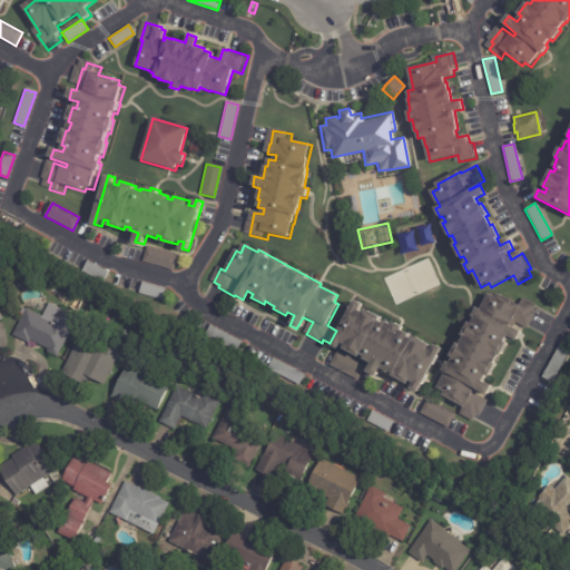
[(174,272),(143,262),(147,247),(178,256),(174,272)]
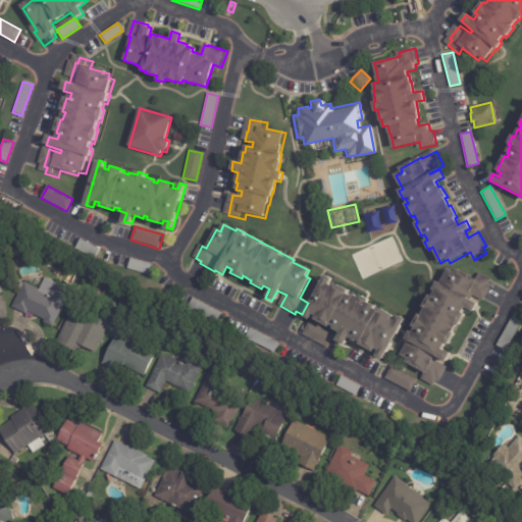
[(20,260),(19,262),(16,264),(14,262),(12,260),(14,257),(16,256),(19,257),(20,260)]
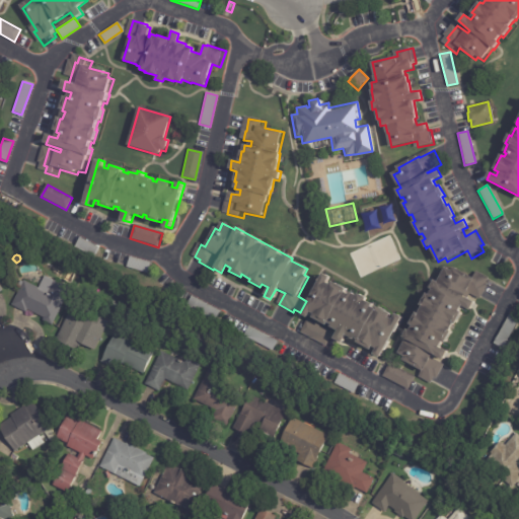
[(146,273),(126,268),(129,257),(149,263),(146,273)]
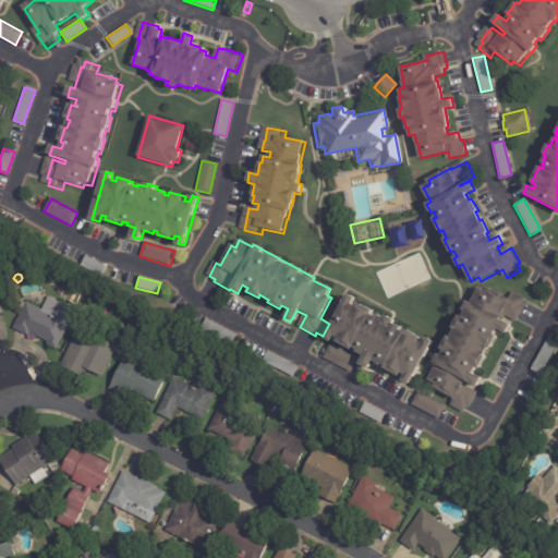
[(529,303),(526,306),(529,307),(521,323),(506,315),(501,320),(511,326),(507,334),(498,329),(495,335),(497,337),(490,350),(488,349),(484,356),(486,358),(480,370),(477,368),(474,374),(482,378),(477,387),(473,385),(471,388),(482,393),(474,409),(471,408),(468,413),(455,407),(458,400),(436,388),(438,385),(431,380),(439,366),(435,364),(439,355),(441,356),(445,351),(441,349),(448,337),(450,338),(455,329),(453,328),(460,316),(463,317),(466,312),(464,310),(469,302),(473,304),(481,288),(488,292),(490,289),(512,301),(517,293),(530,300),(529,303)]
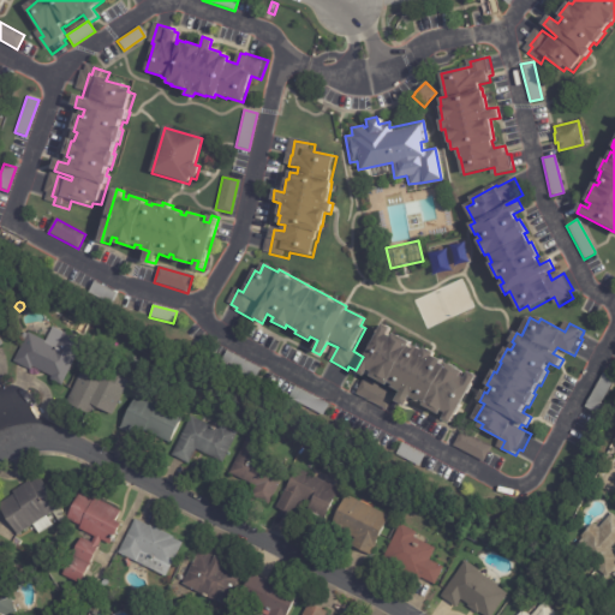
[(431,352),(436,354),(435,357),(465,372),(463,376),(466,380),(470,372),(478,377),(452,425),(445,421),(448,415),(443,412),(441,416),(424,406),(427,402),(422,400),(421,402),(411,398),(406,407),(398,402),(401,393),(393,389),(394,386),(390,383),(388,386),(371,377),(374,372),(369,370),(365,377),(358,372),(384,324),(393,329),(388,336),(393,338),(394,334),(412,344),(411,347),(415,348),(416,346),(424,351),(425,348),(431,352)]
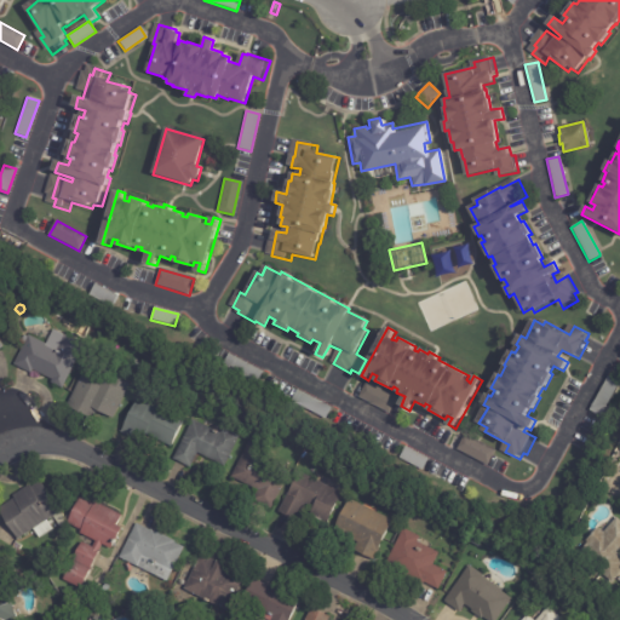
[(61,389),(49,383),(50,380),(34,372),(33,375),(12,366),(23,344),(19,342),(23,336),(27,338),(27,336),(45,345),(52,331),(82,345),(61,389)]
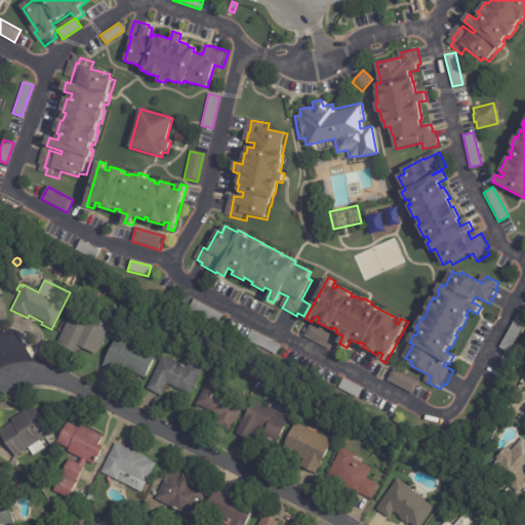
[(110,326),(95,356),(79,347),(74,355),(56,345),(69,320),(80,326),(82,321),(92,326),(95,319),(110,326)]
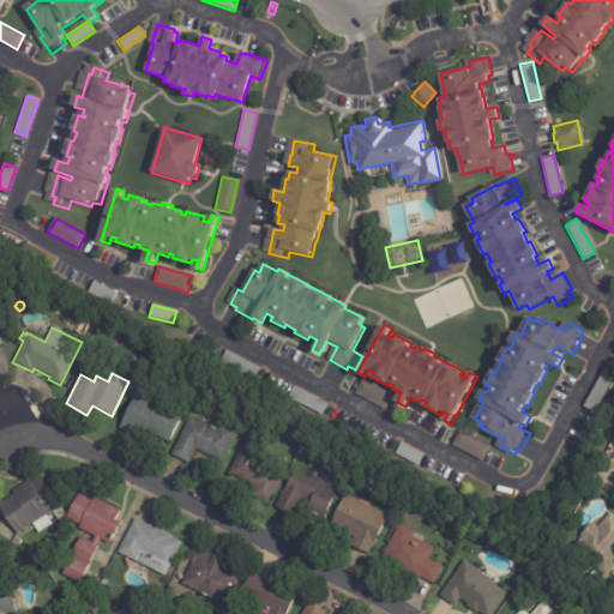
[(613,379),(594,413),(583,407),(601,373),(613,379)]
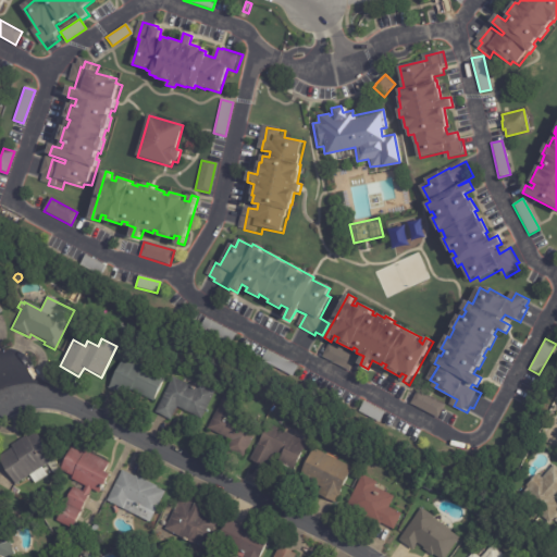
[(329,343),(356,357),(349,371),(322,357),(329,343)]
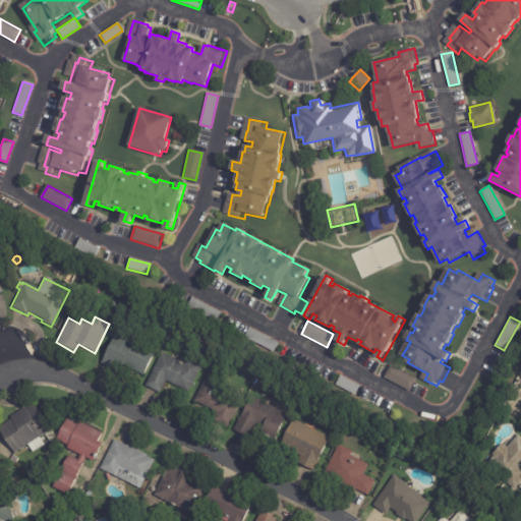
[(113,370),(102,365),(117,335),(139,346),(139,347),(155,354),(143,375),(122,365),(118,373),(113,370)]
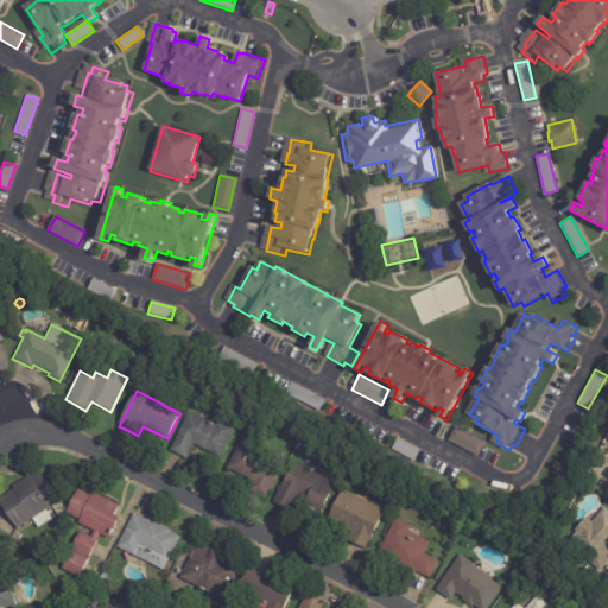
[(234,429),(219,458),(192,445),(185,460),(169,451),(188,412),(215,425),(217,420),(234,429)]
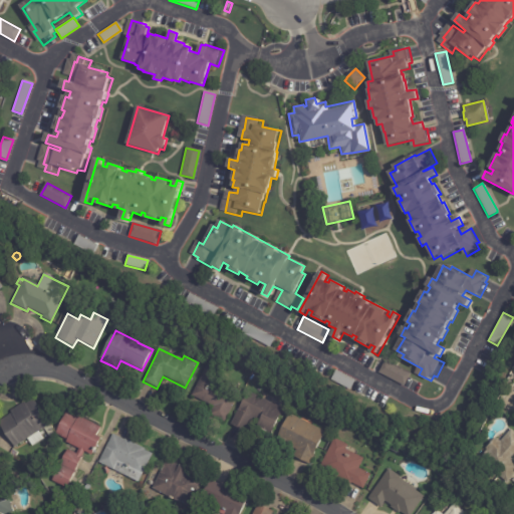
[(404,386),(377,372),(384,360),(410,373),(404,386)]
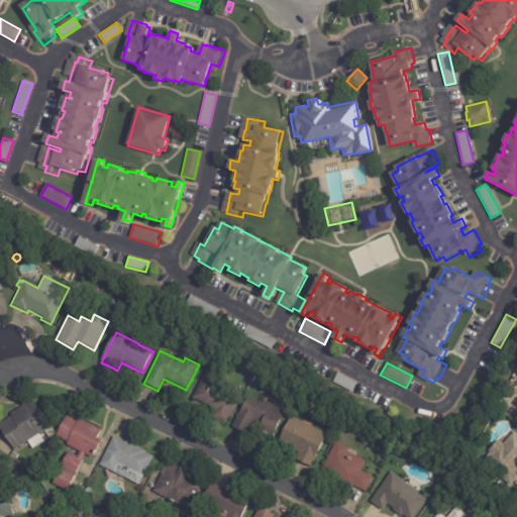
[(223,424),(209,417),(213,409),(192,398),(207,368),(220,375),(215,384),(238,396),(224,425),(223,424)]
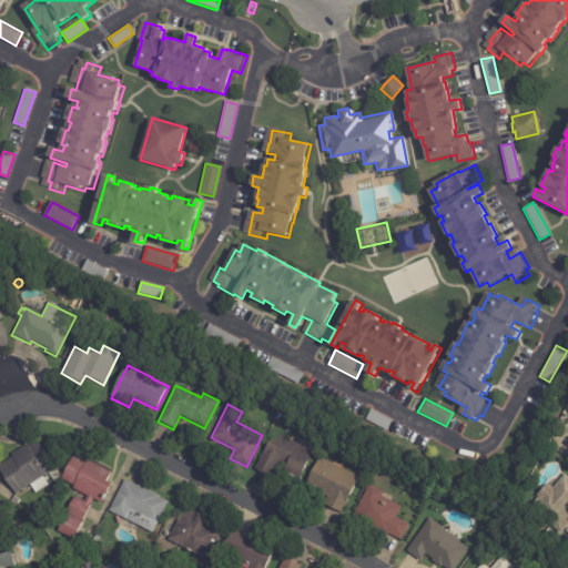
[(386,430),(385,432),(365,421),(371,409),(391,421),(386,430)]
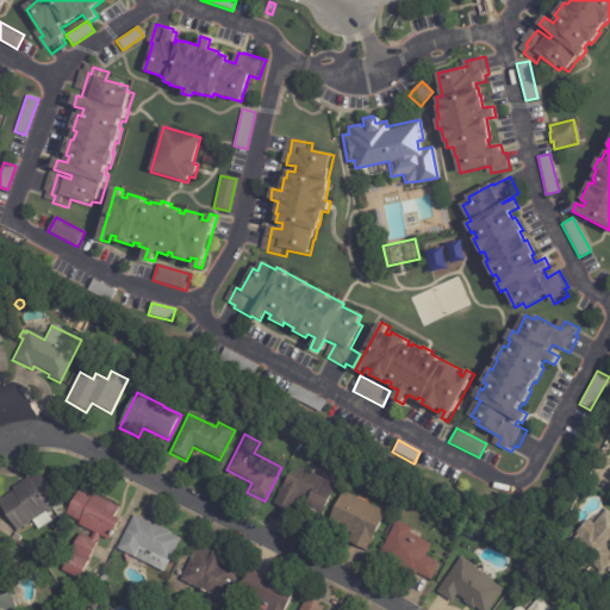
[(307,472),(335,486),(319,516),(298,505),(293,515),(273,505),(293,465),(307,472)]
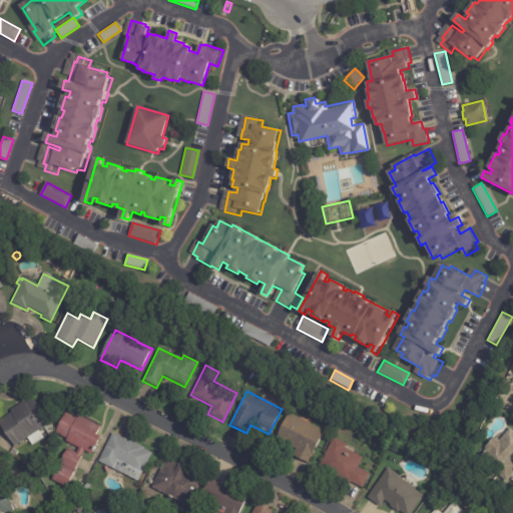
[(48,424),(13,447),(0,426),(0,420),(11,413),(9,411),(23,402),(25,404),(32,400),(48,424)]
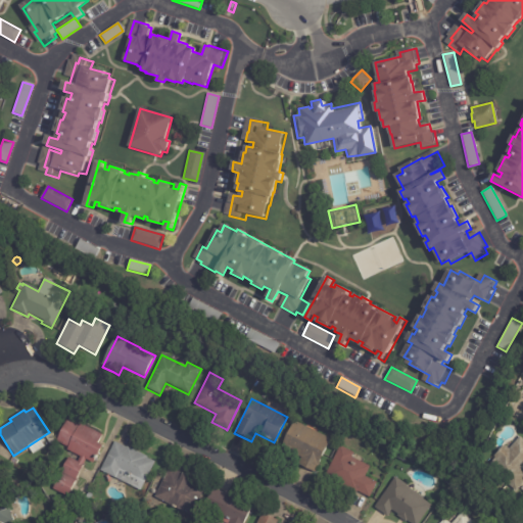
[(103,436),(98,445),(102,447),(93,464),(87,461),(84,466),(84,467),(67,498),(53,491),(69,459),(79,464),(81,459),(67,452),(68,449),(56,443),(67,422),(80,428),(81,425),(103,436)]
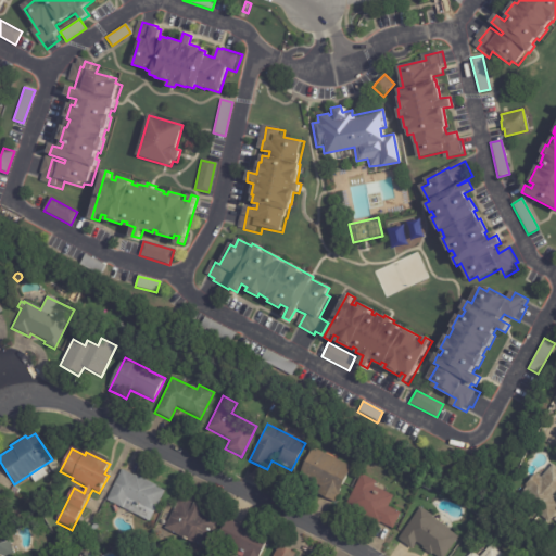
[(352,468),(333,503),(317,494),(321,488),(300,477),(313,449),(352,468)]
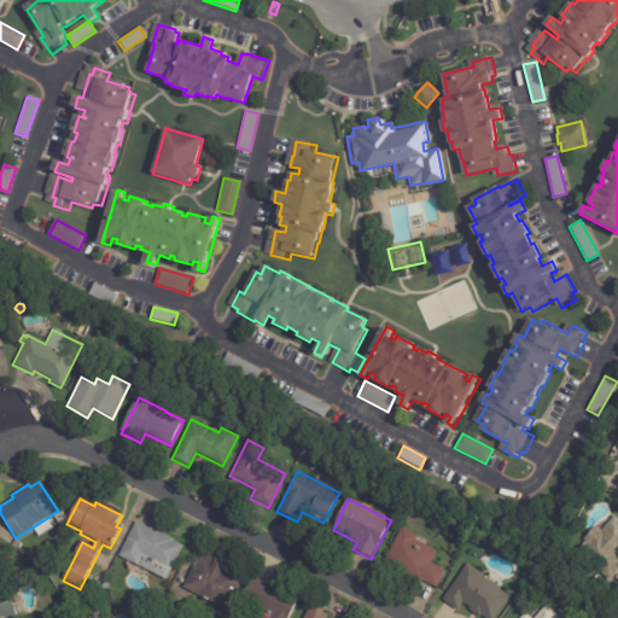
[(617,520),(617,571),(610,581),(577,552),(586,541),(583,540),(595,526),(600,531),(613,517),(617,520)]
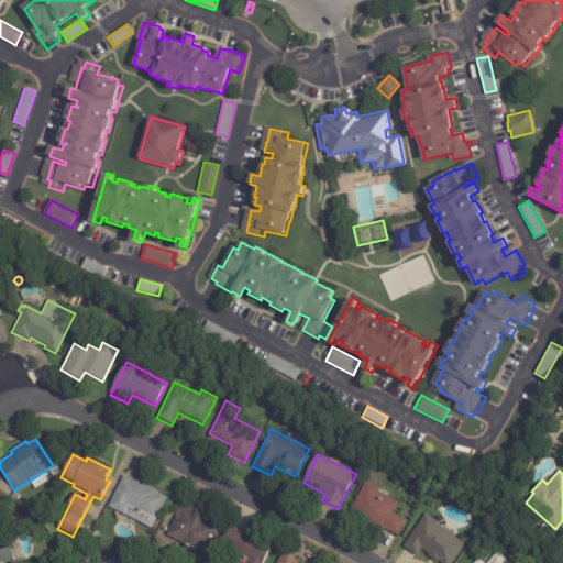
[(127,478),(135,482),(135,481),(157,492),(157,494),(165,498),(150,529),(107,507),(123,476),(127,478)]
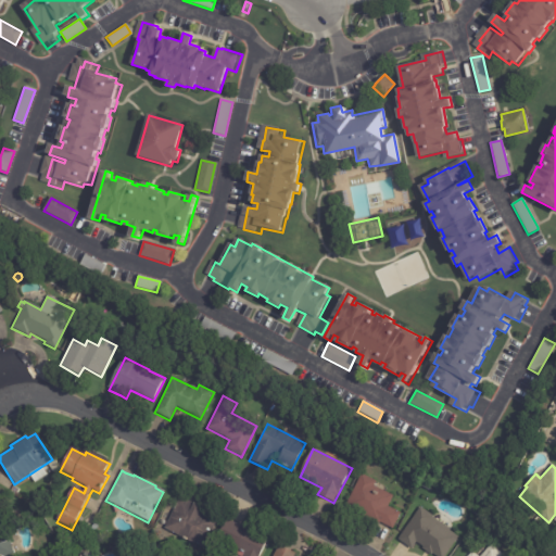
[(391,529),(380,523),(378,526),(343,508),(361,474),(375,481),(373,485),(392,496),(387,507),(400,514),(391,529)]
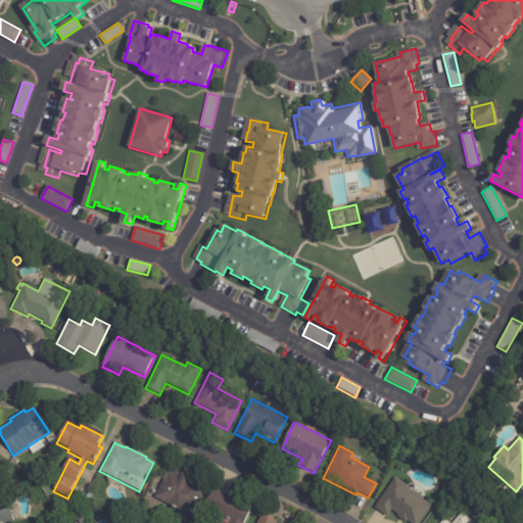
[(153,497),(169,468),(180,474),(188,478),(186,480),(203,489),(189,516),(174,508),(173,509),(169,507),(170,506),(153,497)]
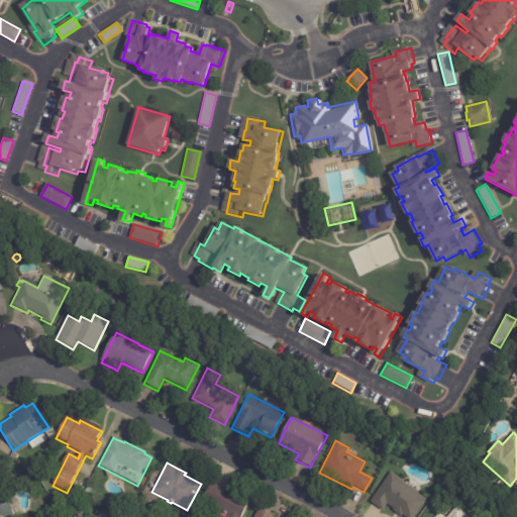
[(403,481),(402,482),(418,493),(417,494),(427,500),(414,516),(405,516),(404,516),(403,516),(401,516),(392,510),(393,509),(386,504),(382,510),(369,502),(390,472),(403,481)]
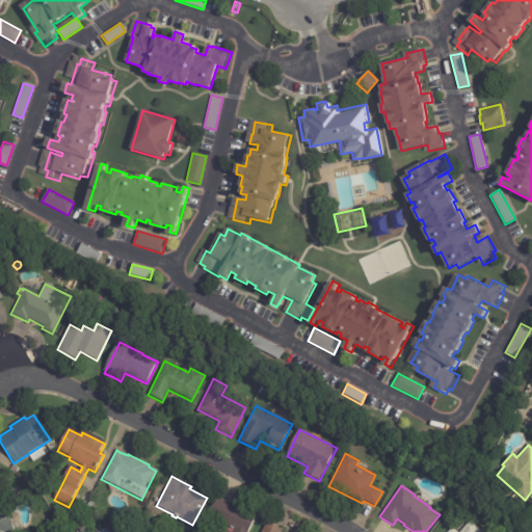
[(0,498),(12,530),(6,531),(0,531),(0,491),(2,497),(0,498)]
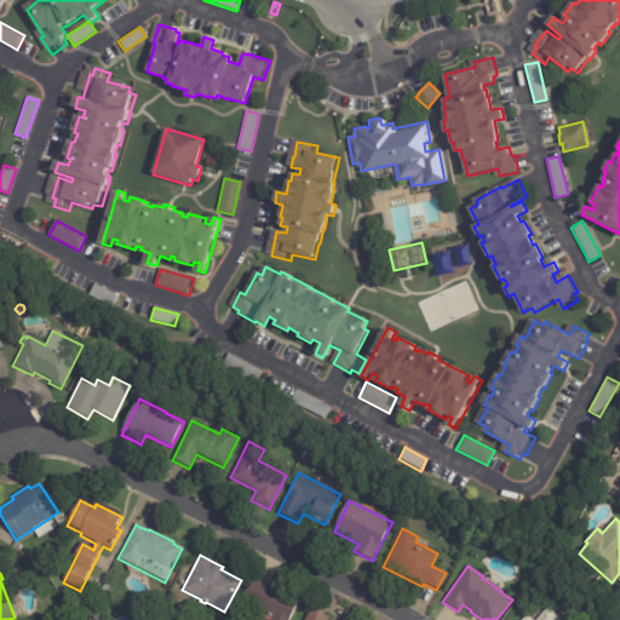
[(256,581),(273,591),(273,589),(298,602),(288,619),(264,619),(252,614),(254,609),(240,602),(252,580),(256,581)]
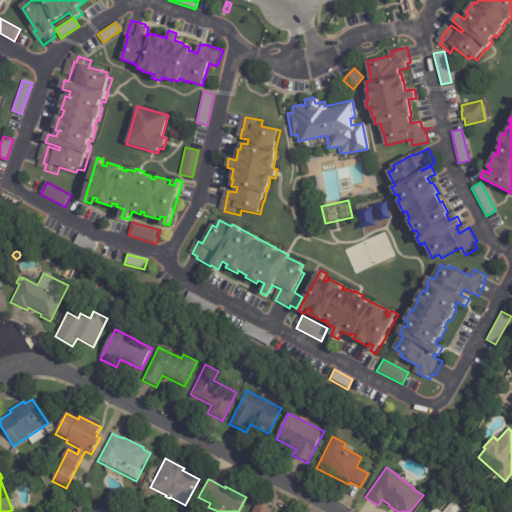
[(459,508),(463,511),(430,511),(434,508),(438,511),(442,511),(451,502),(459,508)]
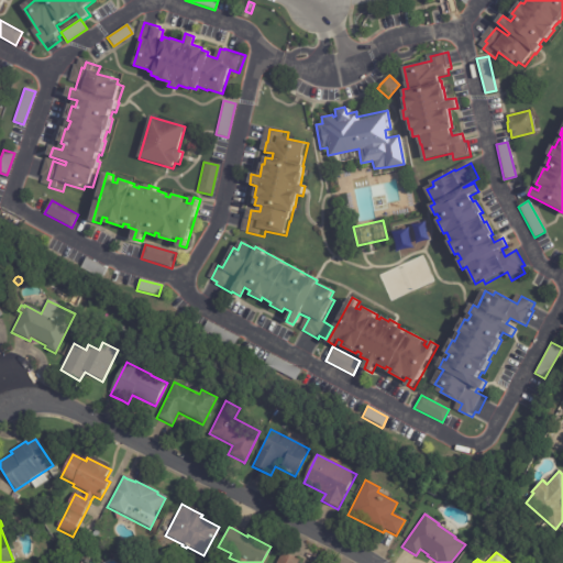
[(288,556),(299,562),(298,562),(276,562),(282,553),(288,556)]
